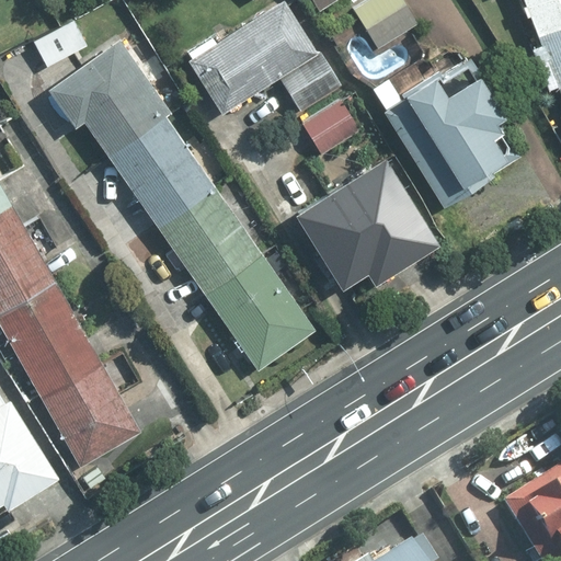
[(400,0),(362,0),(353,6),(376,47),(415,25),(400,0)]
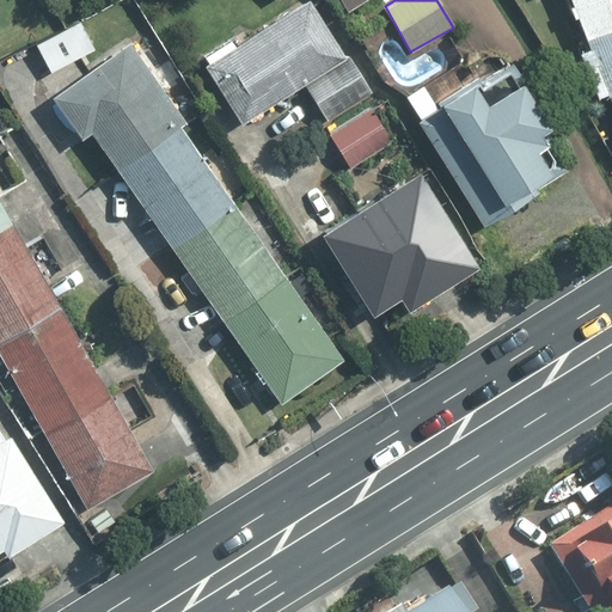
[(611,0),(571,0),(588,41),(611,31),(611,0)]
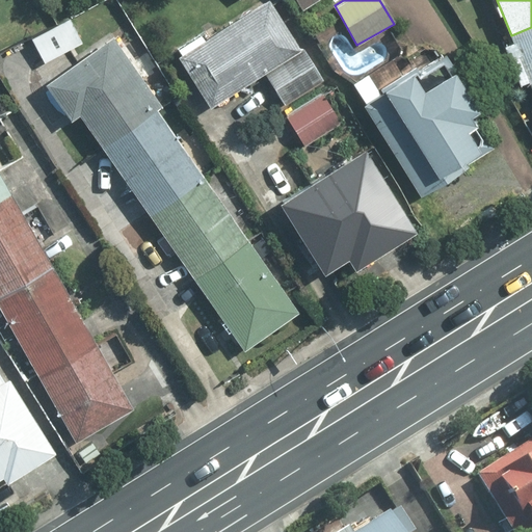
[(270,7),(183,62),(214,111),(262,81),(276,105),(316,80),(270,7)]
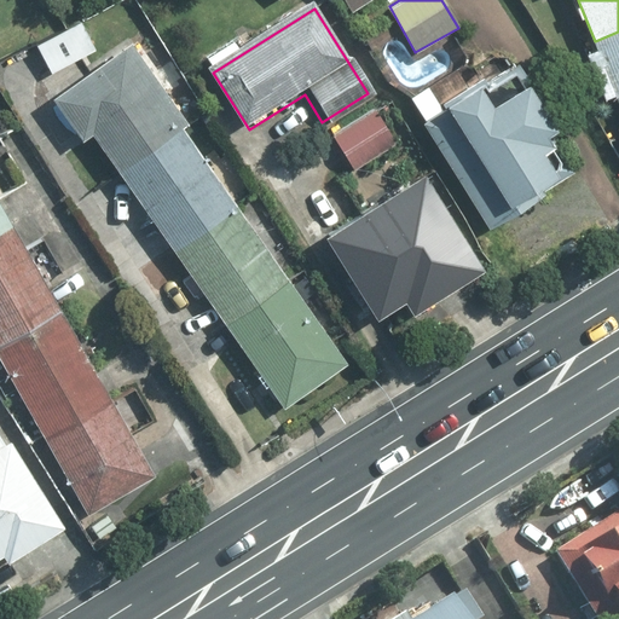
[(82,16),(36,41),(53,70),(99,45),(82,16)]
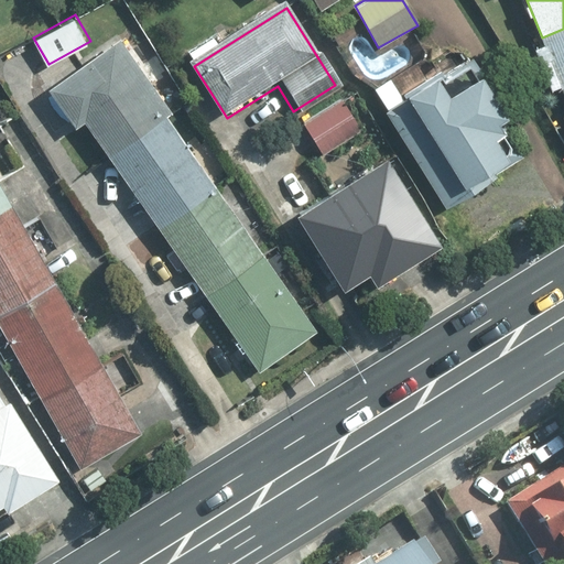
[(561,89),(563,87),(563,29),(542,38),(561,89)]
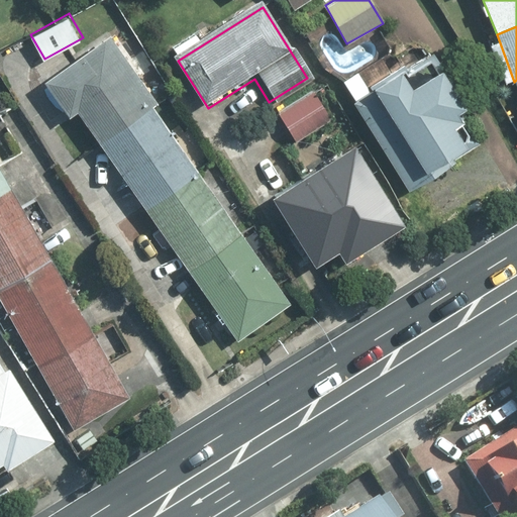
[(100,144),(153,108),(160,104),(113,36),(45,83),(69,117),(77,111),(100,144)]
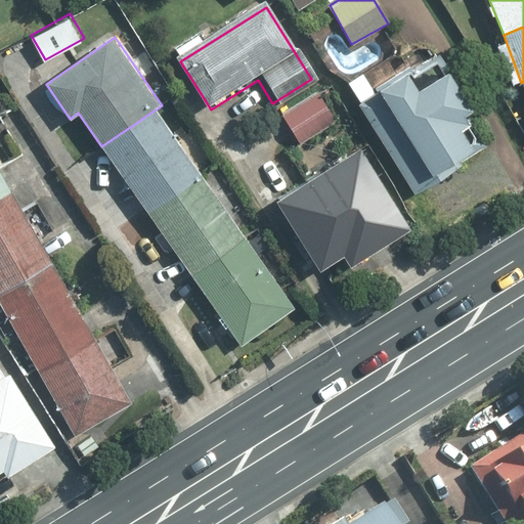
[(441,53),(361,103),(416,190),(485,146),(471,125),(482,118),(441,53)]
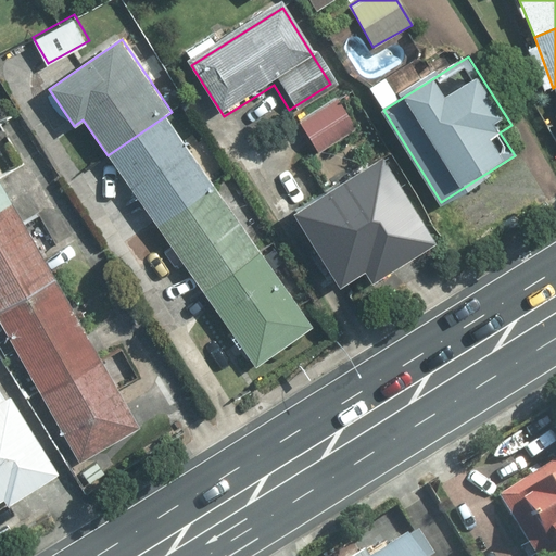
[(339,91),(298,121),(318,151),(361,123),(339,91)]
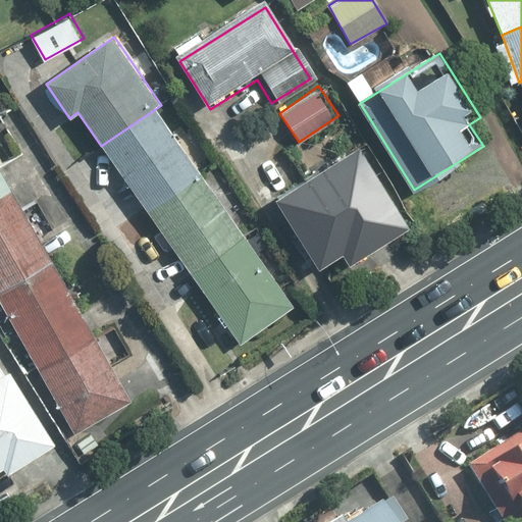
[(147,212),(200,174),(155,109),(101,146),(147,212)]
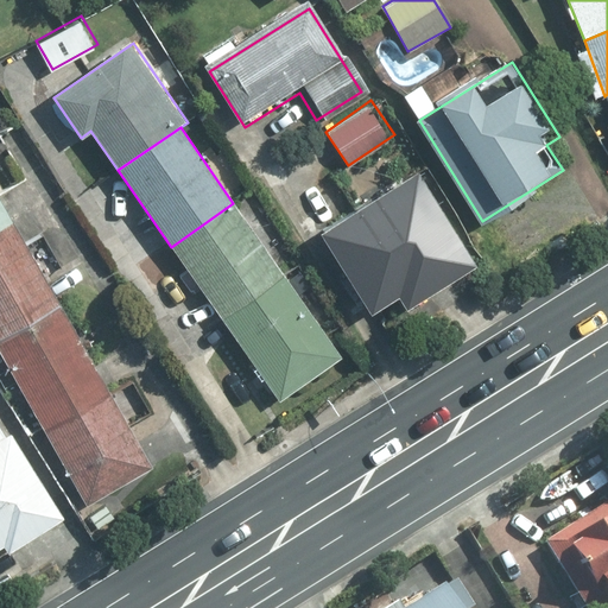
[(411,301),(481,259),(423,162),(321,223),(371,308),(403,287),(411,301)]
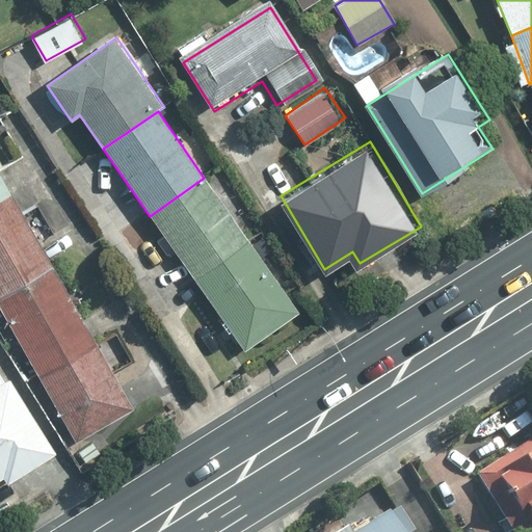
[(0,198),(12,192),(0,169),(0,198)]
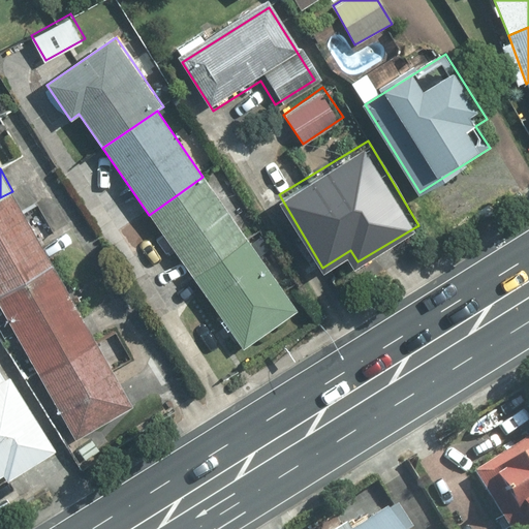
[(192,278),(248,242),(203,177),(149,215),(192,278)]
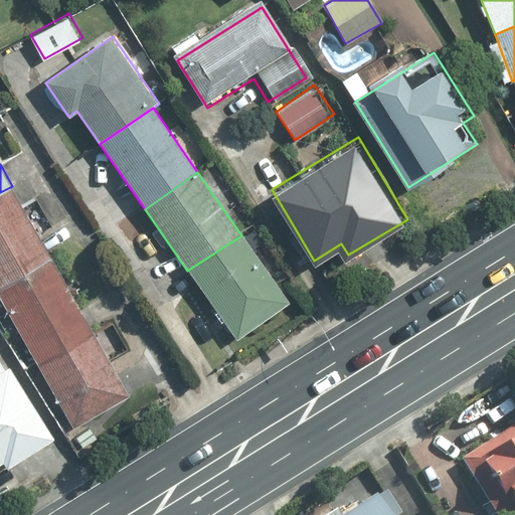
[(0,290),(52,261),(12,186),(0,192),(0,290)]
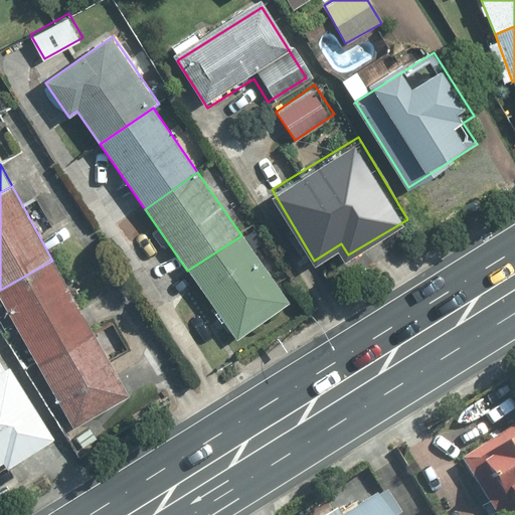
[(241,235),(187,271),(235,339),(288,303),(241,235)]
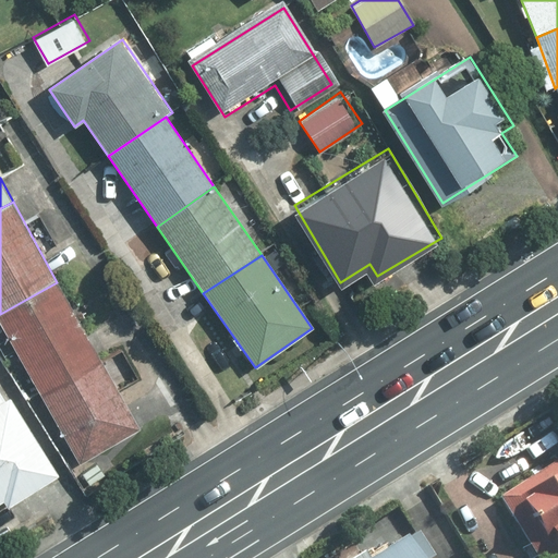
[(0,322),(41,398),(102,365),(57,282),(0,314),(0,322)]
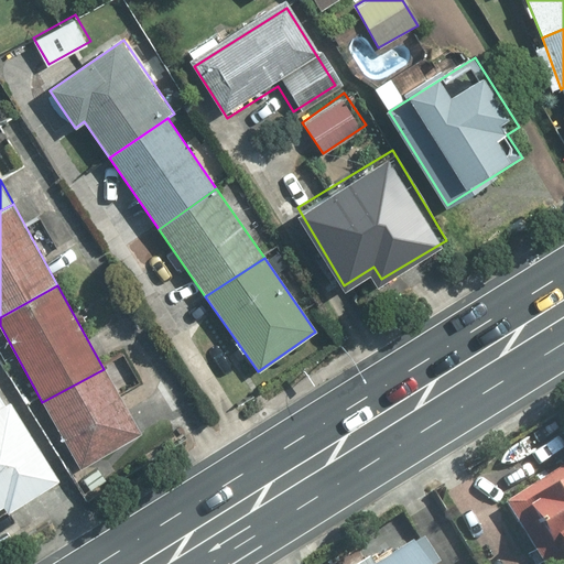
[(104,369),(42,402),(80,473),(142,438),(104,369)]
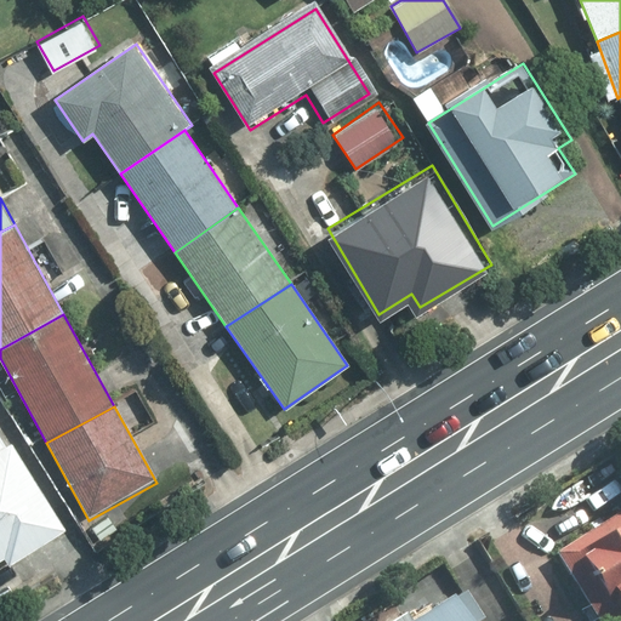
[(0,567),(3,571),(67,533),(12,443),(1,450),(0,448),(0,567)]
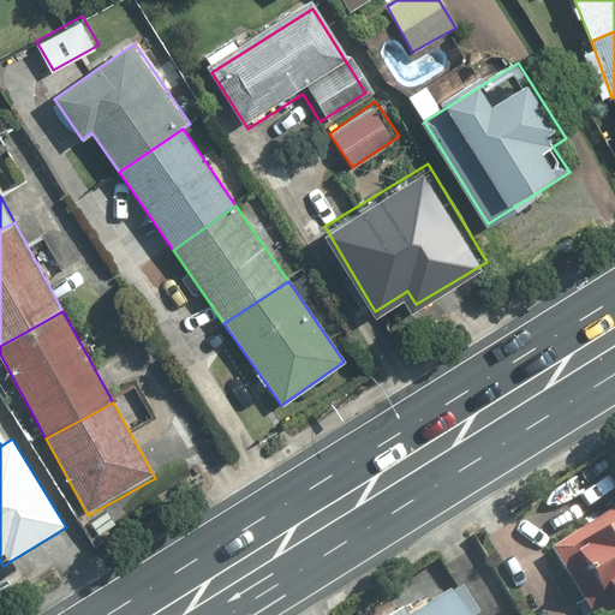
[(614,614),(614,518),(569,548),(614,614)]
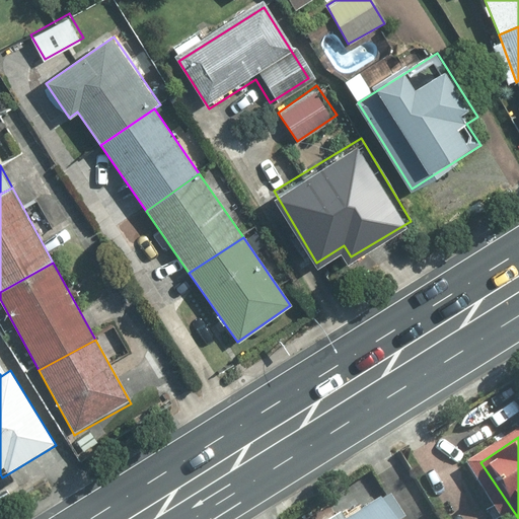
[(404,518),(391,494),(343,518),(404,518)]
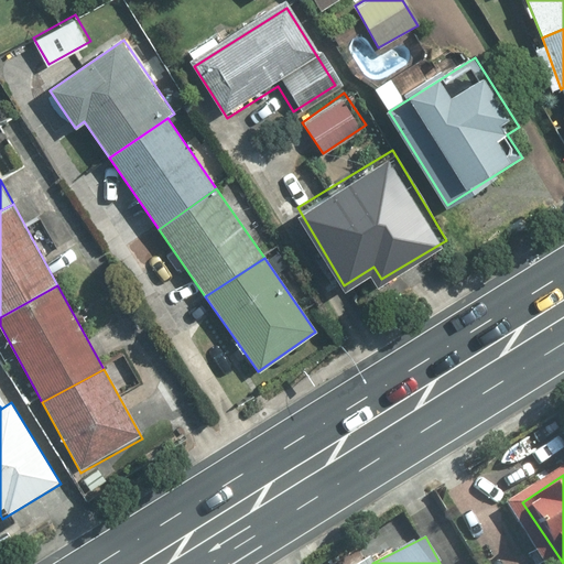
All buildings are outlined.
